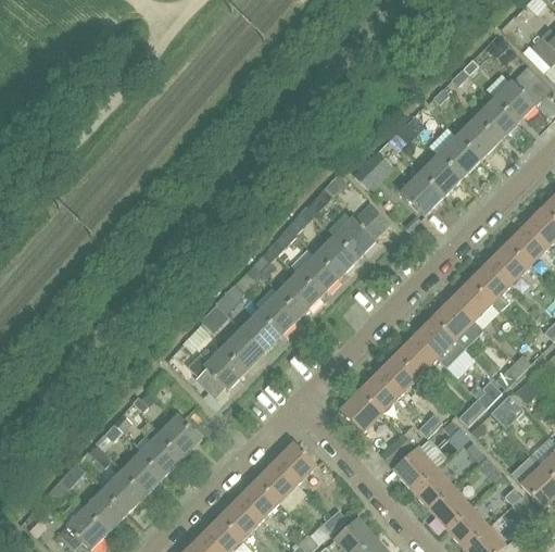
[(549,65),(554,59),(554,21),(529,47),(549,65)]
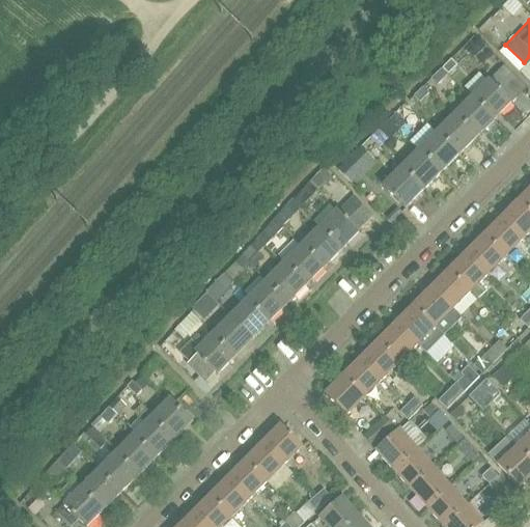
[(450,56),(442,64),(447,71),(456,62),(450,56)]
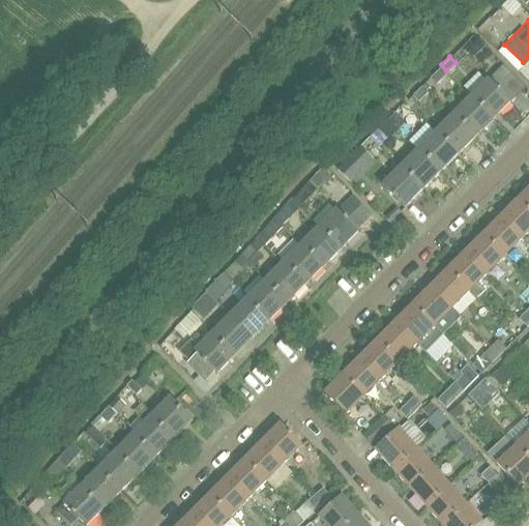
[(435,82),(445,71),(439,65),(429,76),(435,82)]
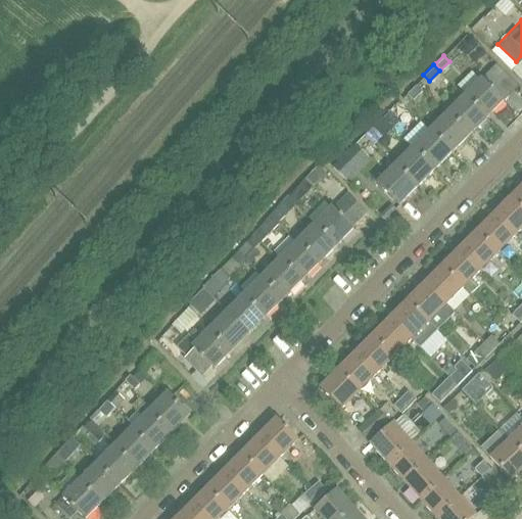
[(481,75),(463,93),(485,115),(504,97),(481,75)]
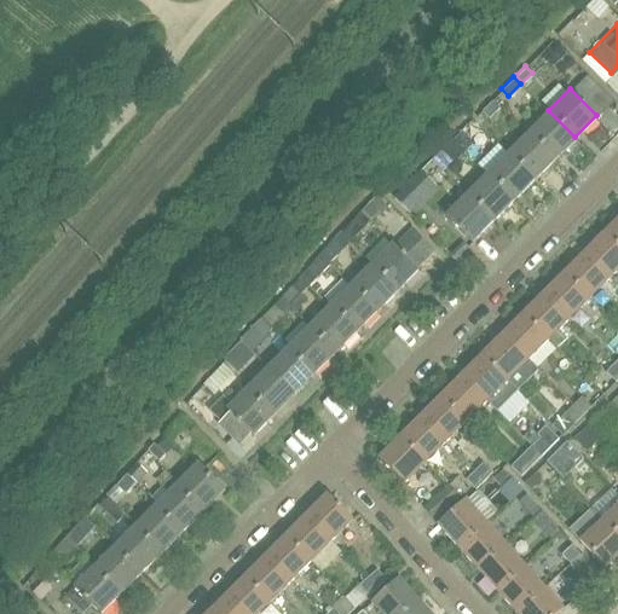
[(492,98),(481,110),(494,122),(506,109),(492,98)]
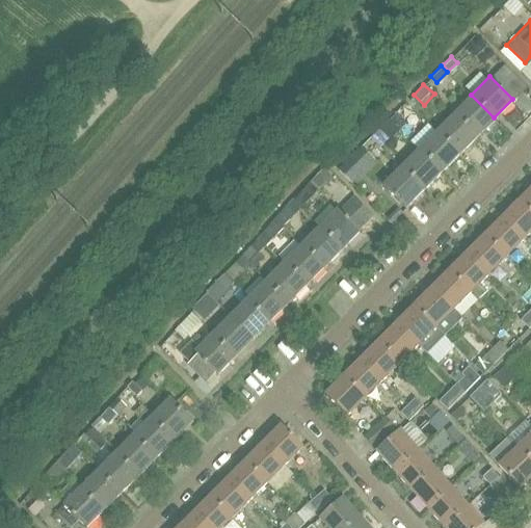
[(471,95),(453,112),(476,135),(494,117),(471,95)]
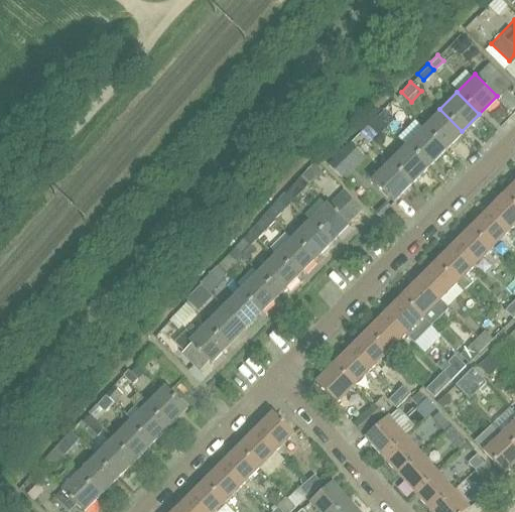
[(439,109),(422,125),(444,147),(462,131),(439,109)]
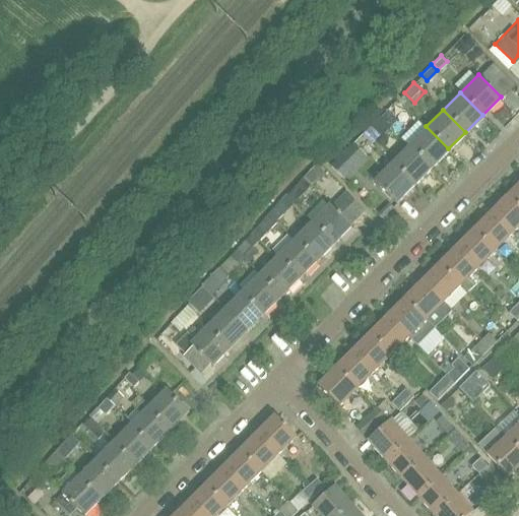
[(390,125),(380,116),(372,125),(382,134),(390,125)]
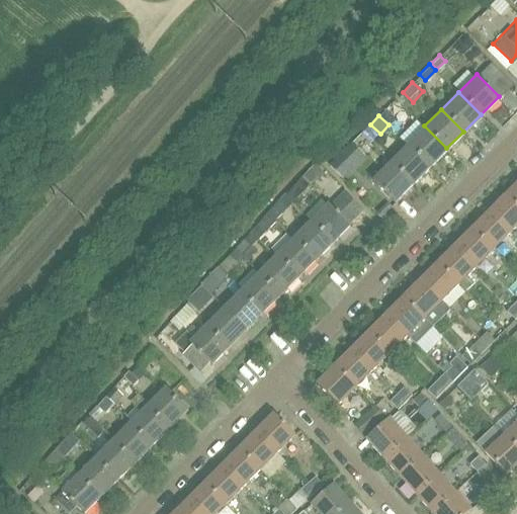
[(424,125),(407,143),(429,165),(446,148),(424,125)]
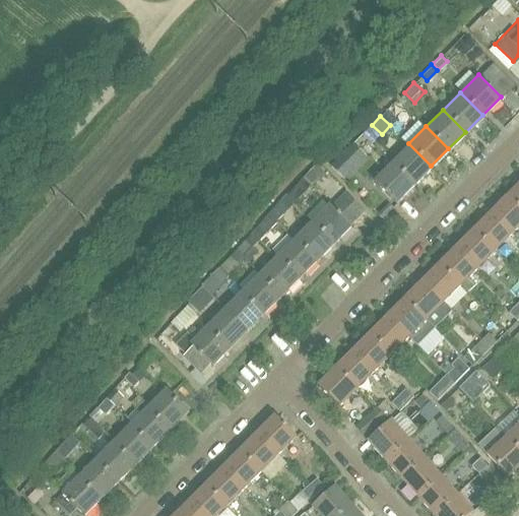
[(408,143),(391,160),(413,183),(431,166),(408,143)]
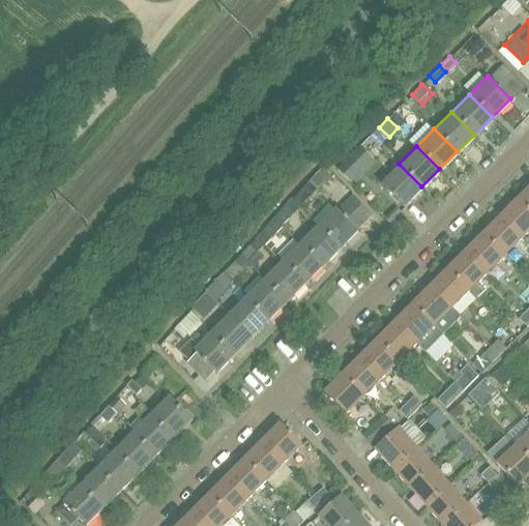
[(335,166),(350,180),(361,169),(347,154),(335,166)]
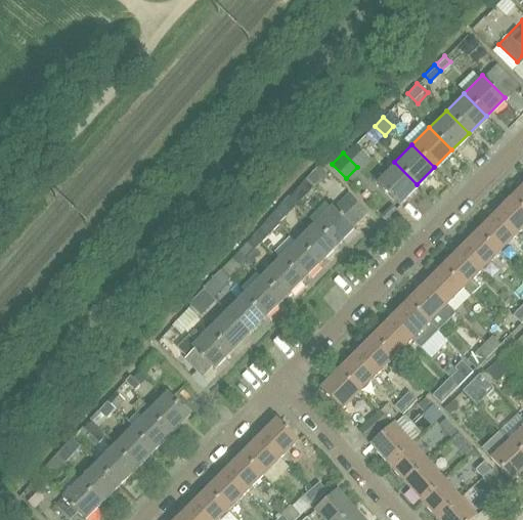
[(398,203),(417,184),(394,162),(376,180),(398,203)]
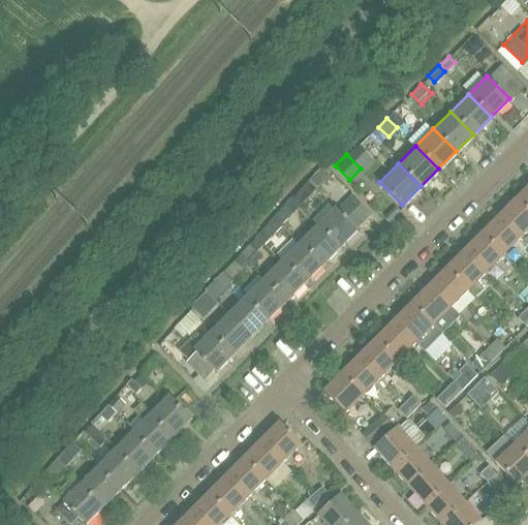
[(320,164),(314,171),(301,186),(309,194),(322,179),(324,181),(331,175),(320,164)]
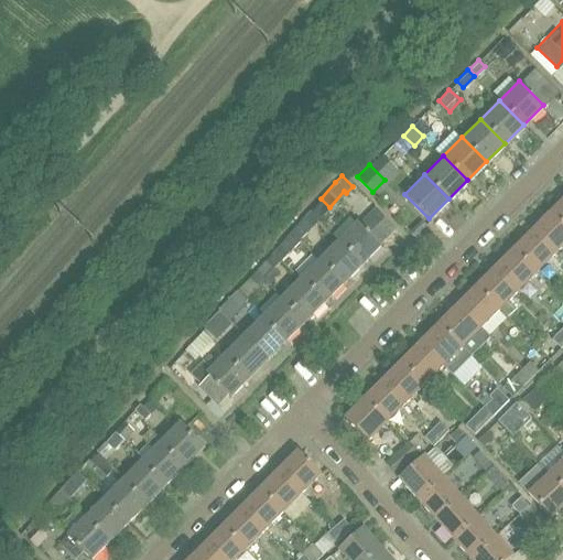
[(562,195),(550,208),(562,222),(562,195)]
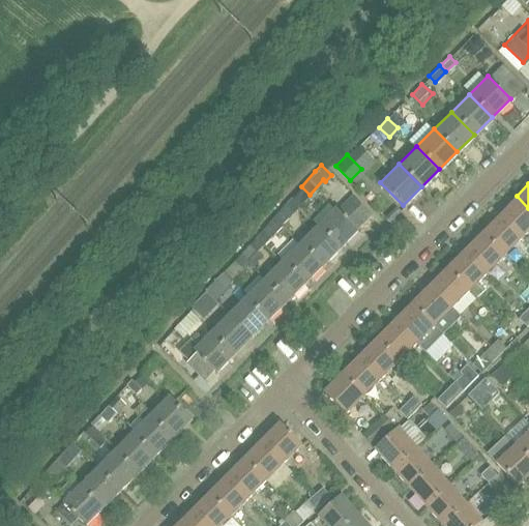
[(300,205),(310,195),(301,186),(292,197),(300,205)]
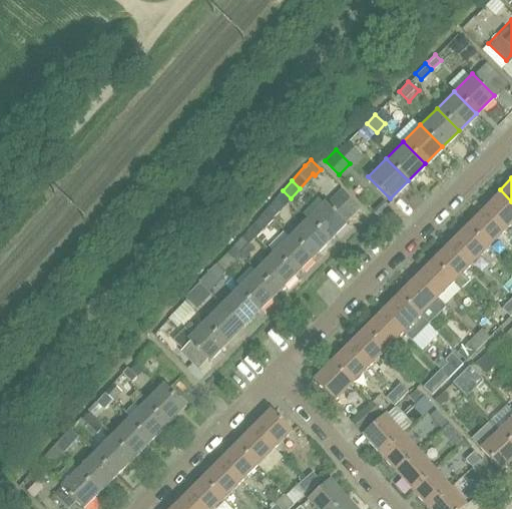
[(340,187),(339,188),(326,201),(325,199),(318,206),(340,228),(346,221),(345,219),(358,205),(340,187)]
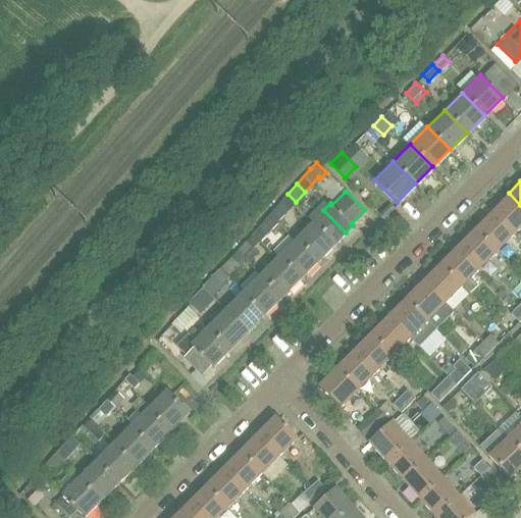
[(520,205),(509,193),(491,210),(514,232),(520,224),(520,205)]
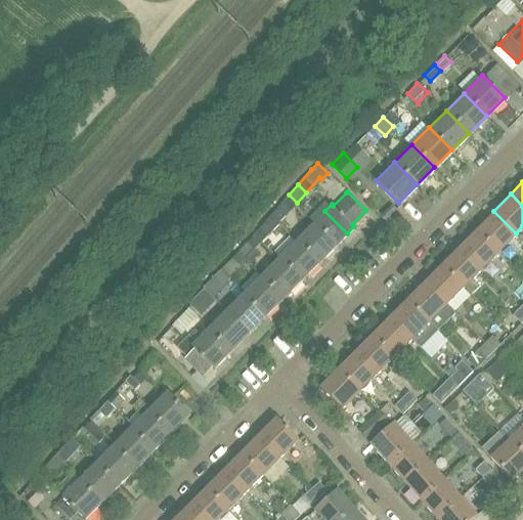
[(269,213),(278,221),(290,208),(281,200),(269,213)]
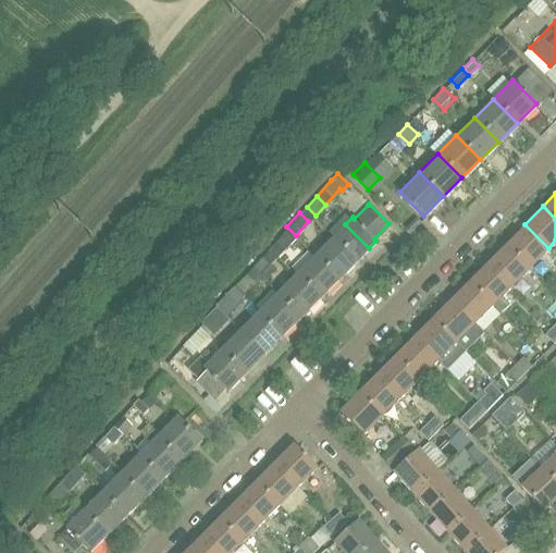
[(345,224),(323,246),(347,270),(369,248),(345,224)]
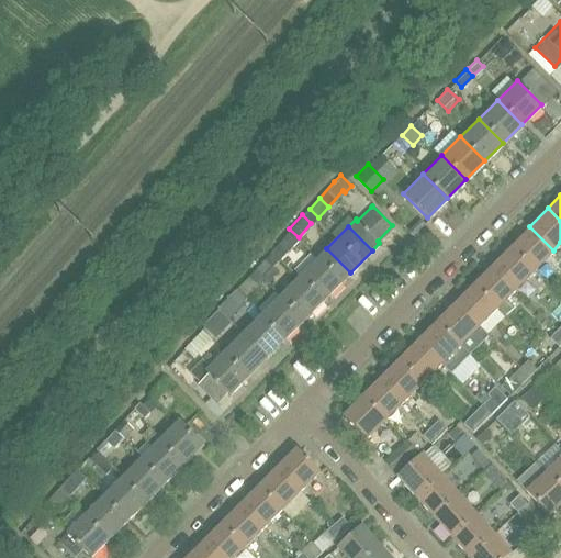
[(529,226),(511,245),(535,269),(553,250),(529,226)]
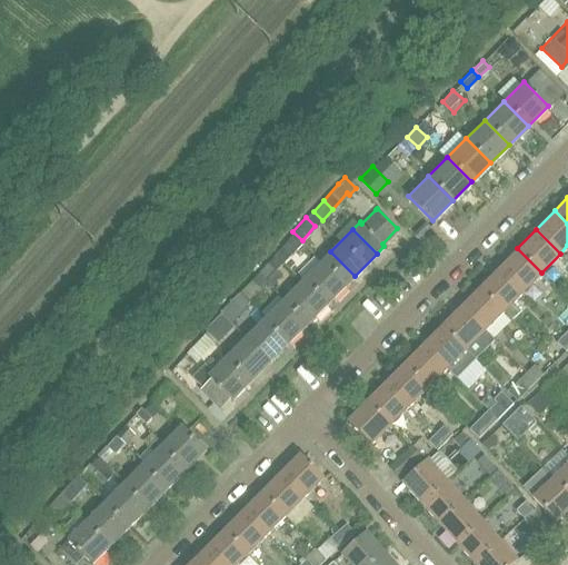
[(292,231),(280,244),(290,253),(302,240),(292,231)]
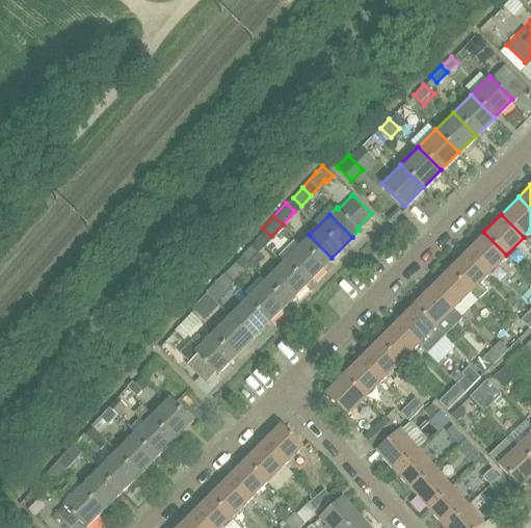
[(483,232),(466,249),(488,272),(506,255),(483,232)]
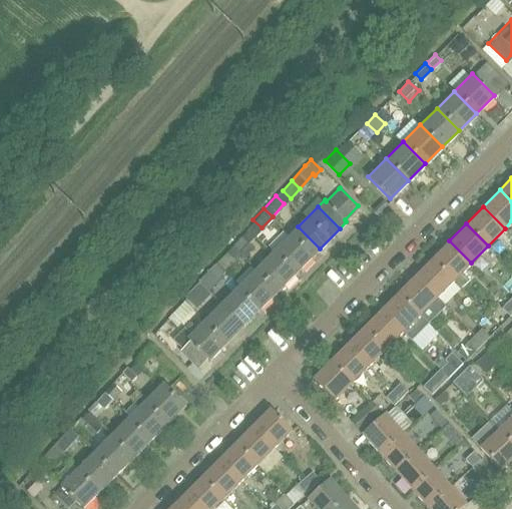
[(298,226),(278,245),(300,268),(320,248),(298,226)]
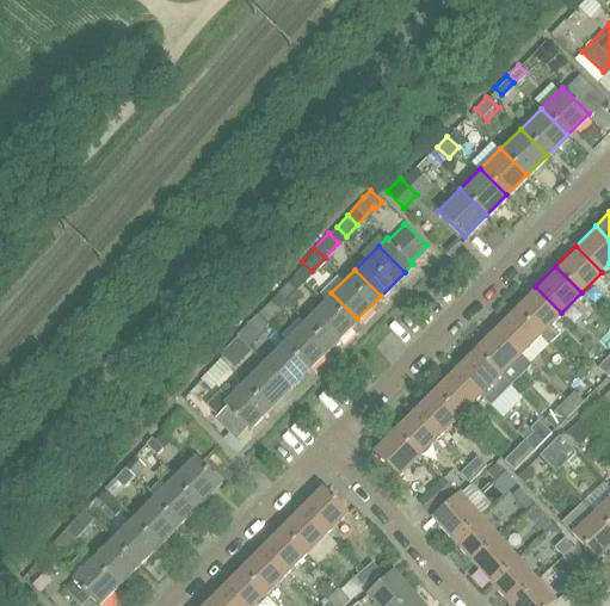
[(288,280),(279,289),(287,295),(295,286),(288,280)]
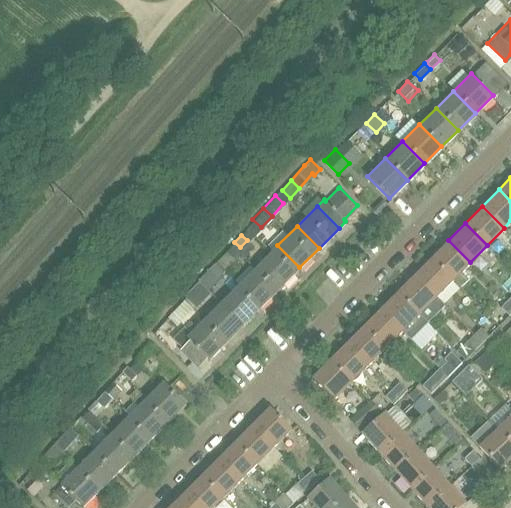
[(448,240),(431,257),(453,278),(470,262),(448,240)]
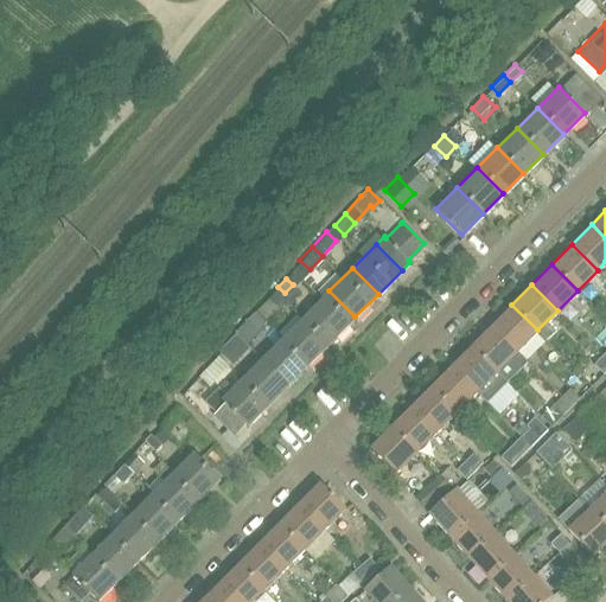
[(329,290),(305,314),(331,340),(355,316),(329,290)]
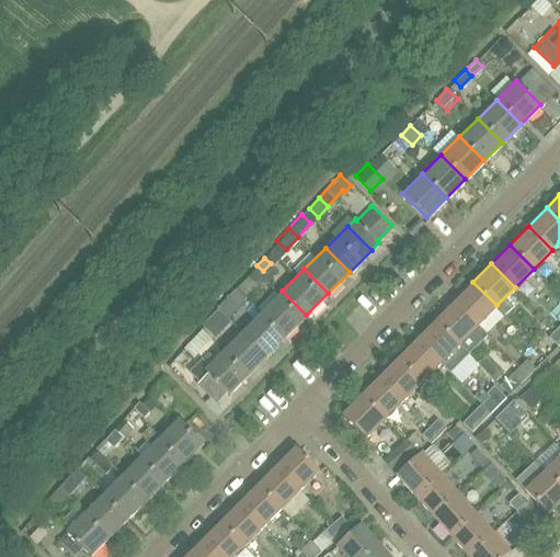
[(259,283),(249,273),(236,286),(246,295),(259,283)]
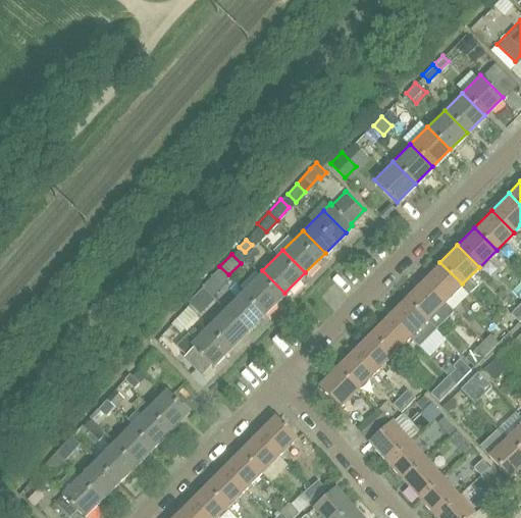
[(439,262),(423,279),(445,301),(462,283),(439,262)]
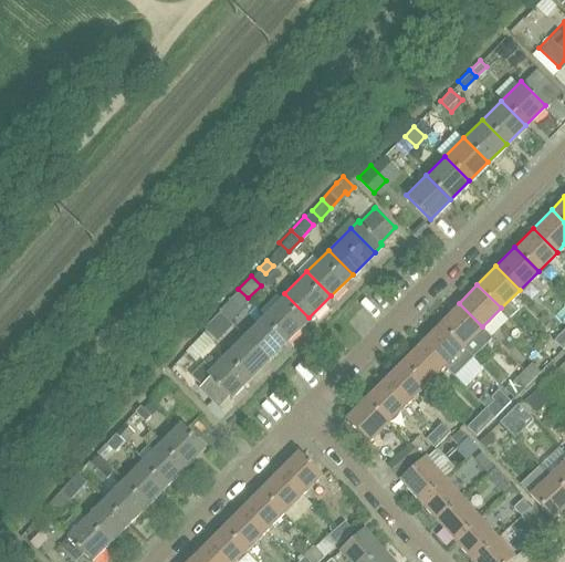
[(284,293),(263,315),(286,340),(309,318),(284,293)]
